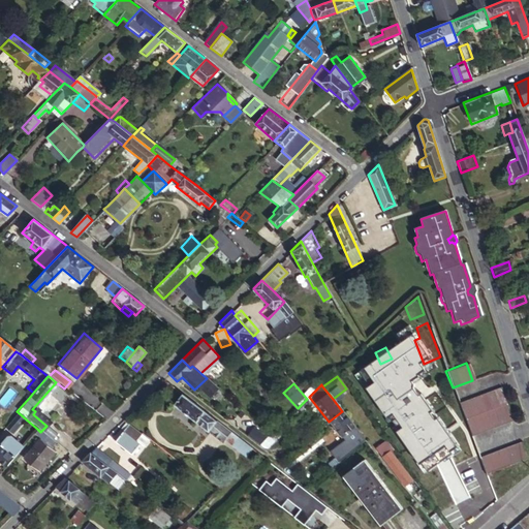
[(505,385),(458,403),(462,412),(471,436),(518,417),(505,385)]
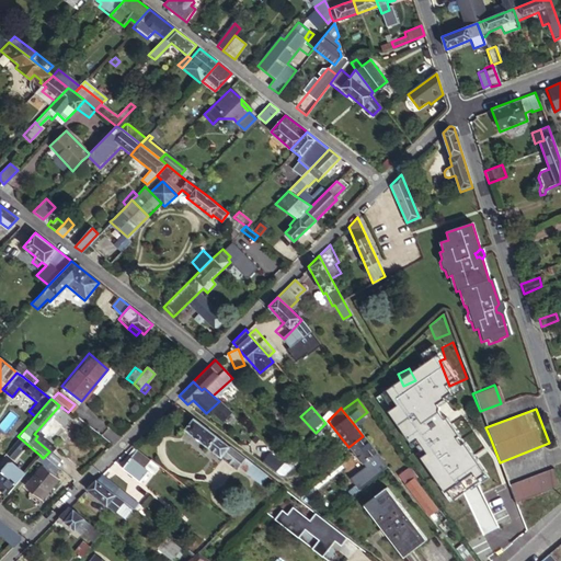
[(31,422),(35,416),(29,411),(24,416),(31,422)]
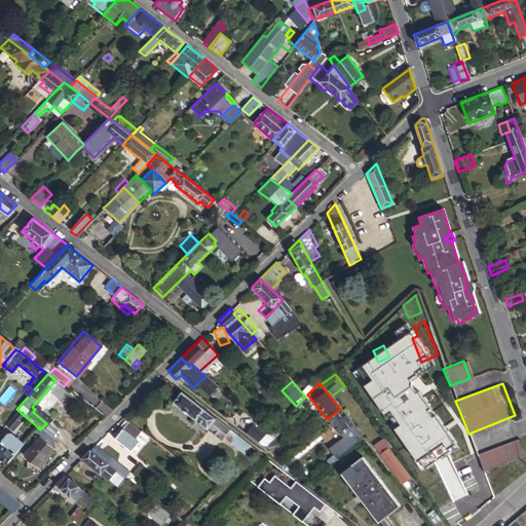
[(78,398),(68,389),(64,393),(74,402),(78,398)]
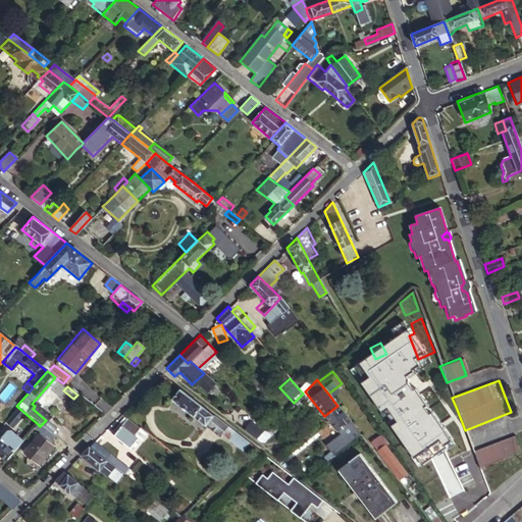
[(233,437),(238,433),(180,388),(172,399),(219,435),(221,433),(227,437),(229,435),(233,437)]
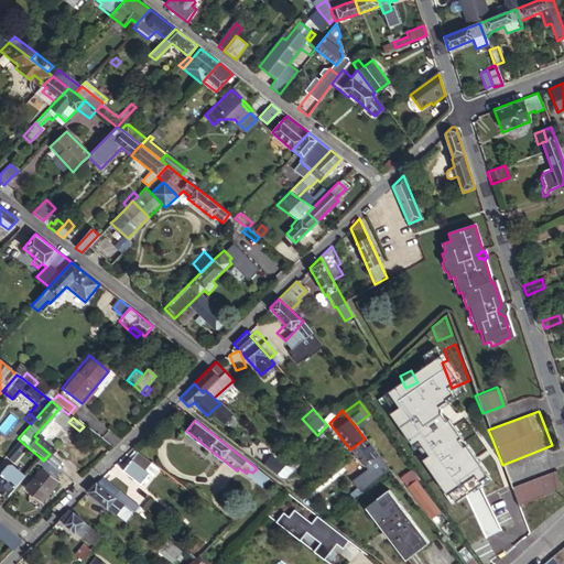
[(18,438),(3,456),(10,462),(25,445),(18,438)]
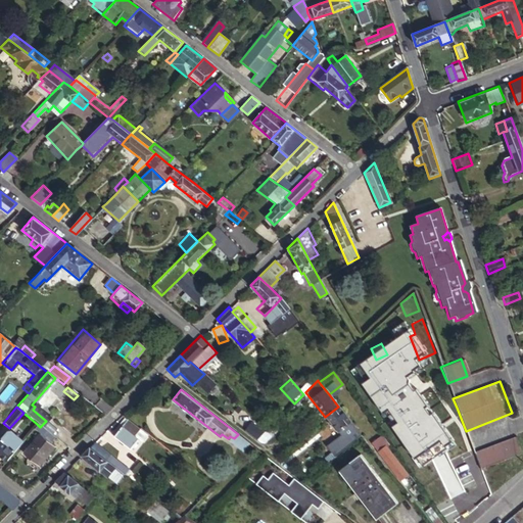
[(360,434),(338,407),(325,417),(335,430),(341,426),(344,429),(346,428),(354,438),(360,434)]
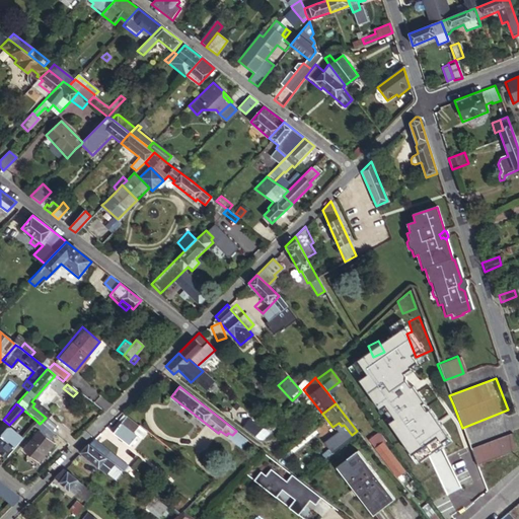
[(469,448),(462,428),(453,404),(440,411),(443,418),(445,417),(459,454),(464,452),(466,457),(472,454),(469,448)]
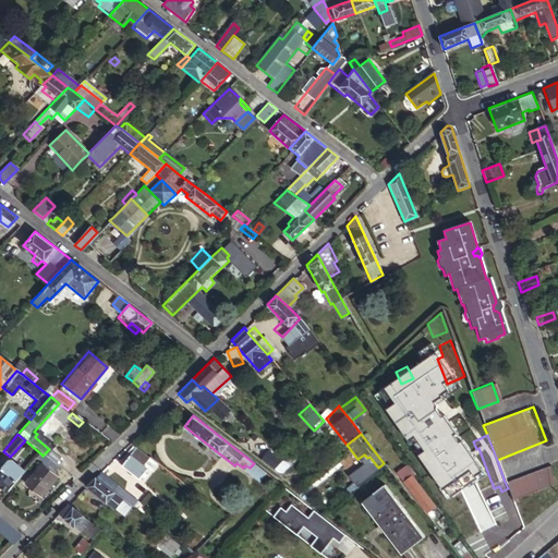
[(289,455),(296,447),(292,441),(284,449),(289,455)]
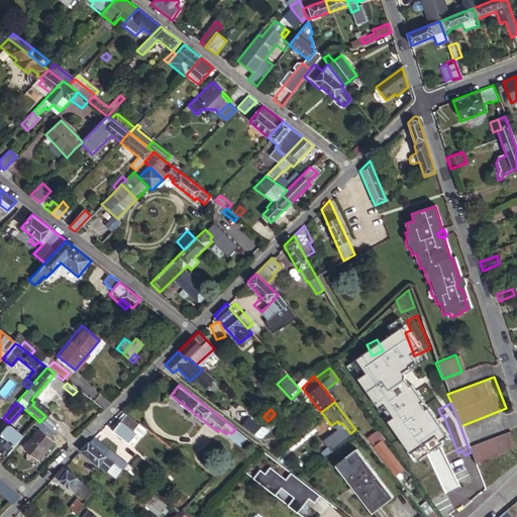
[(122,412),(108,429),(127,443),(134,435),(136,437),(143,429),(122,412)]
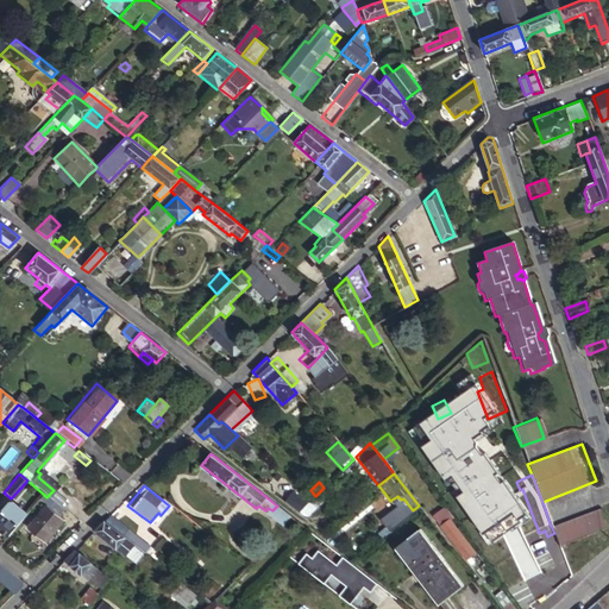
[(61,509),(46,497),(43,494),(37,501),(43,506),(23,527),(41,542),(60,521),(55,516),(61,509)]
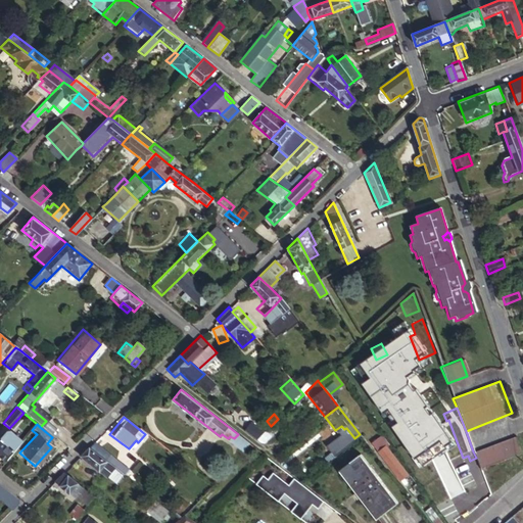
[(6,432),(4,435),(0,439),(0,457),(4,461),(19,443),(6,432)]
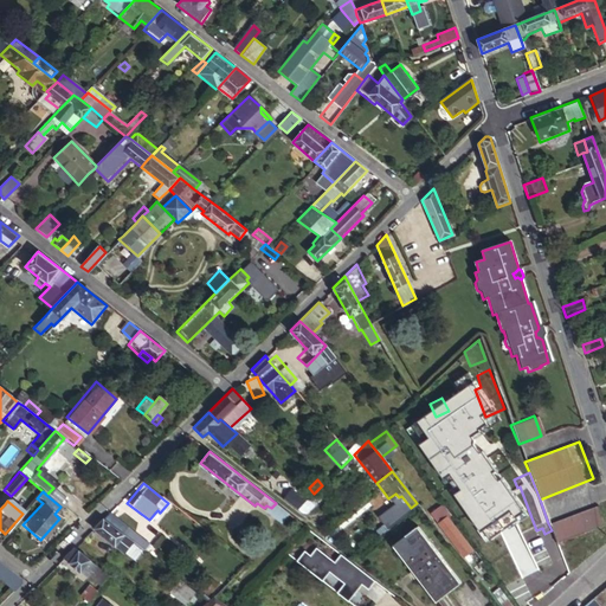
[(304,520),(315,508),(308,502),(297,514),(304,520)]
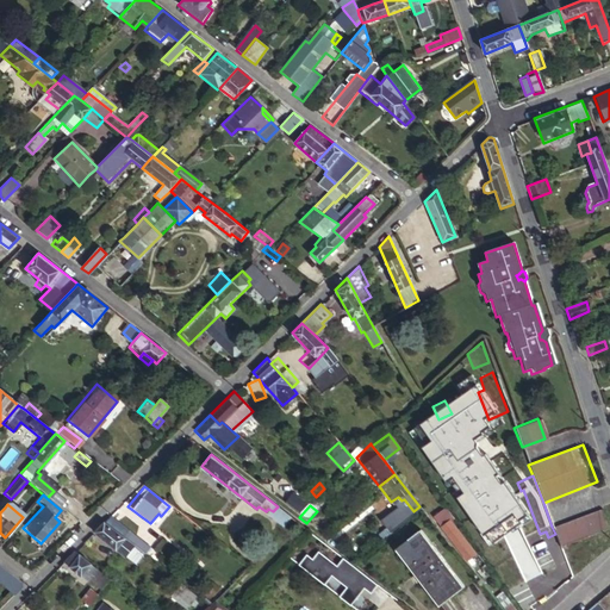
[(609,515),(607,506),(552,527),(555,534),(560,547),(609,526),(609,515)]
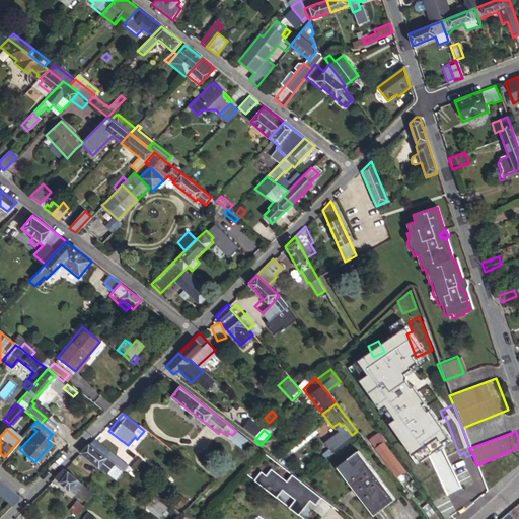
[(383,439),(378,433),(375,435),(374,434),(368,439),(395,474),(399,472),(401,469),(380,442),(383,439)]
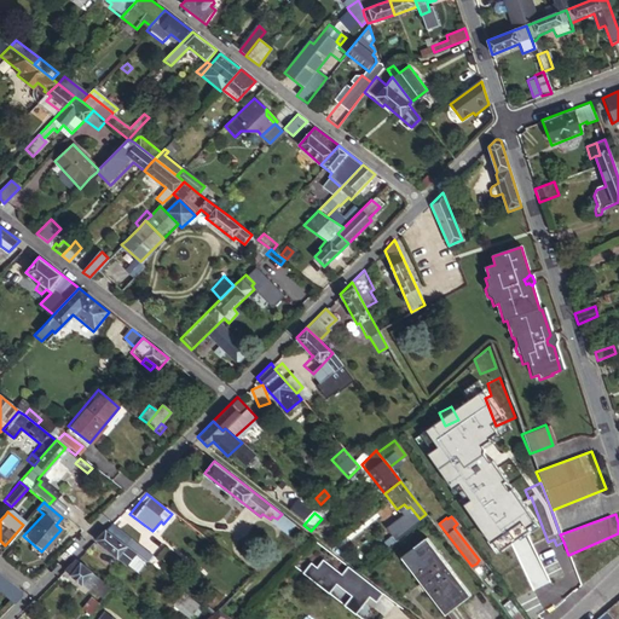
[(405,528),(414,521),(409,518),(401,524),(405,528)]
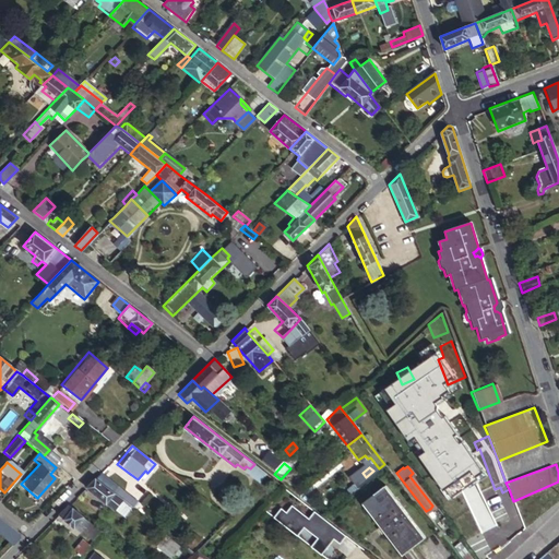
[(121,499),(126,494),(99,472),(94,477),(121,499)]
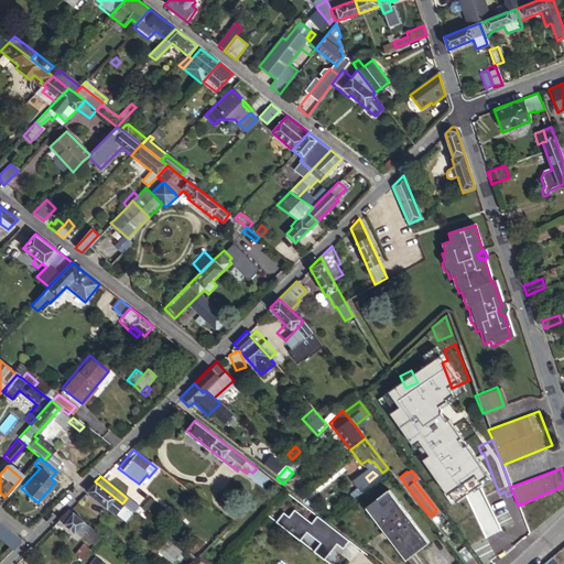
[(480,481),(484,489),(490,486),(487,479),(480,481)]
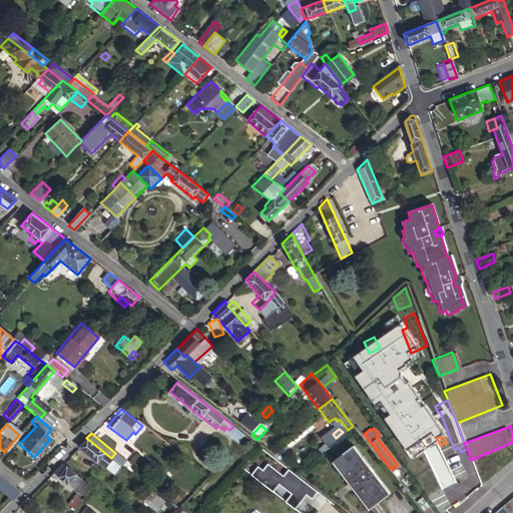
[(86,438),(77,448),(103,468),(111,458),(86,438)]
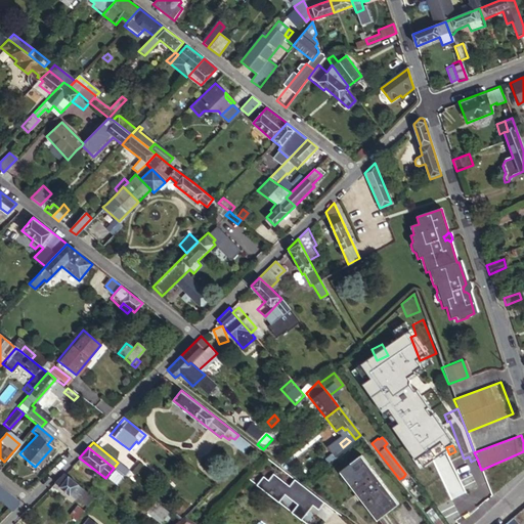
[(358,454),(339,470),(377,518),(397,500),(358,454)]
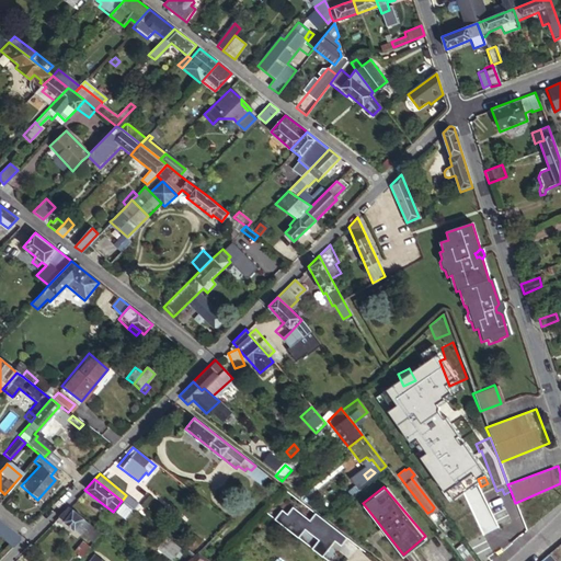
[(136,502),(126,495),(122,501),(130,508),(136,502)]
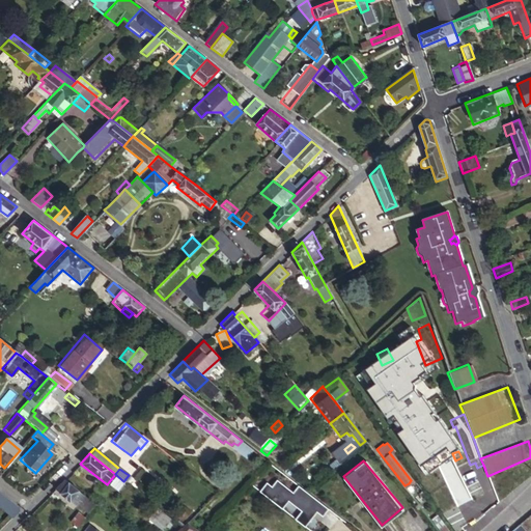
[(115,474),(107,484),(115,492),(123,481),(115,474)]
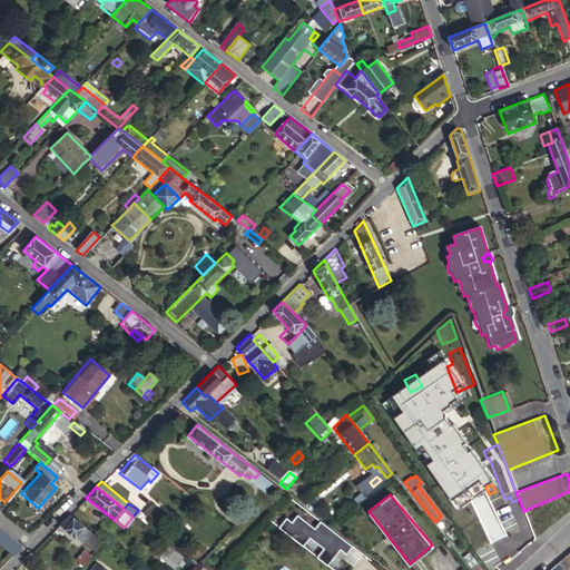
[(101,540),(68,514),(58,524),(62,528),(80,542),(82,541),(94,550),(101,540)]
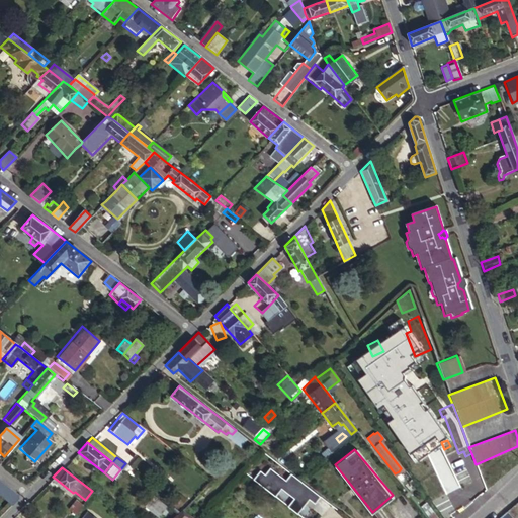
[(322,498),(291,476),(287,482),(271,469),(266,477),(261,472),(254,483),(299,515),(311,500),(317,505),(322,498)]
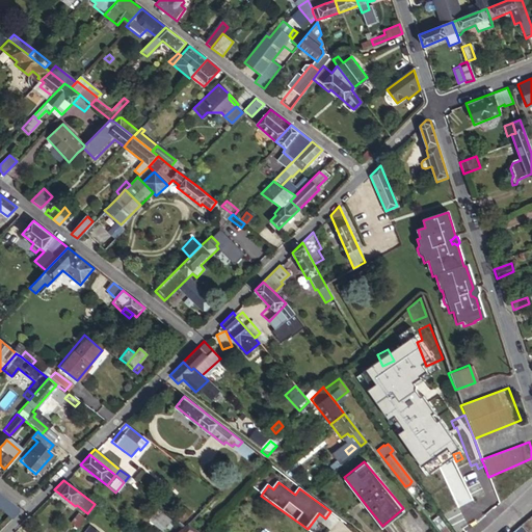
[(0,509),(9,517),(15,512),(16,507),(0,496),(0,509)]
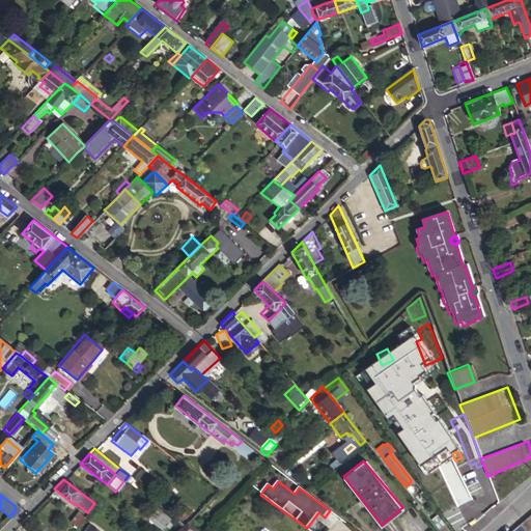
[(147,520),(161,529),(168,520),(156,509),(147,520)]
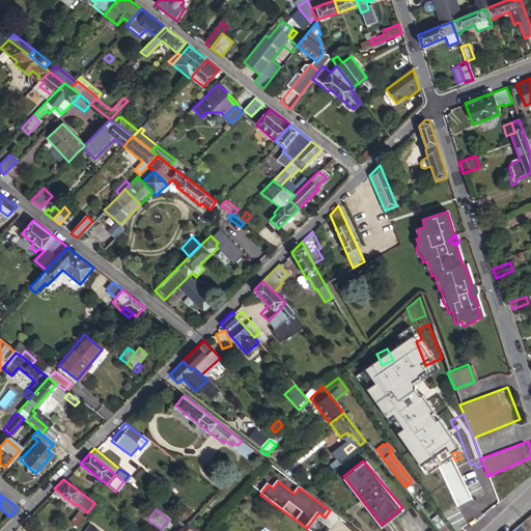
[(72,522),(77,526),(84,516),(78,512),(72,522)]
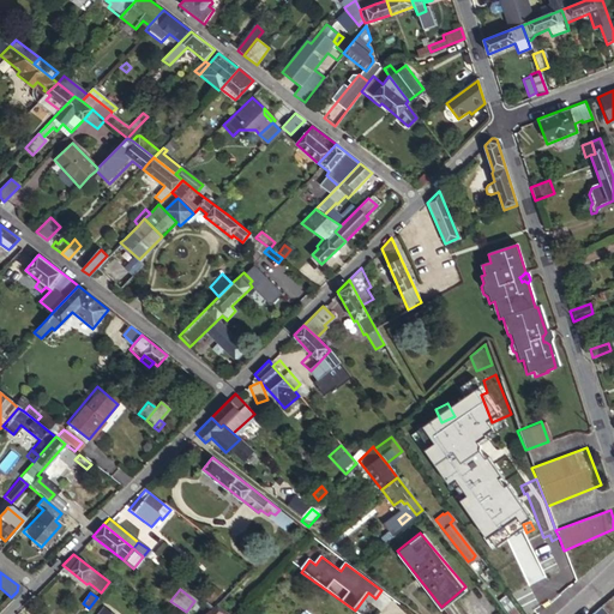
[(397,601),(392,597),(385,606),(390,609),(397,601)]
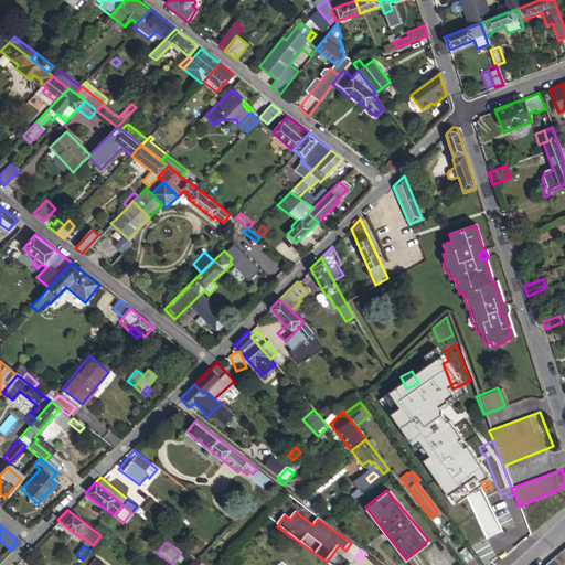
[(212,564),(199,554),(192,561),(187,564),(212,564)]
